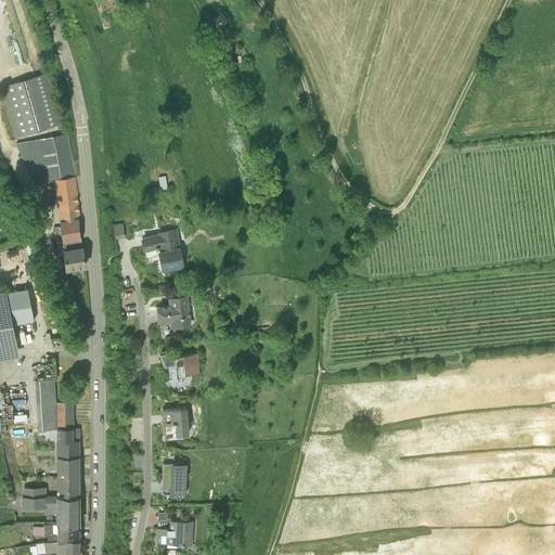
[(224,49),(234,44),(227,27),(218,31),(224,49)]
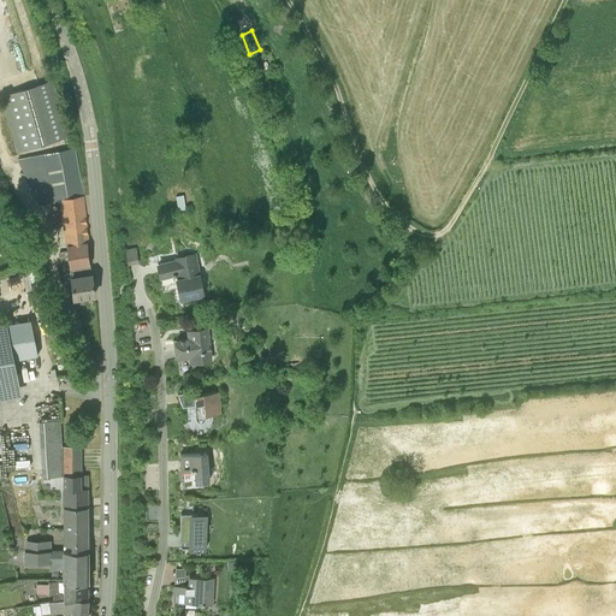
[(67,137),(55,95),(51,82),(40,84),(1,96),(18,150),(55,141),(67,137)]
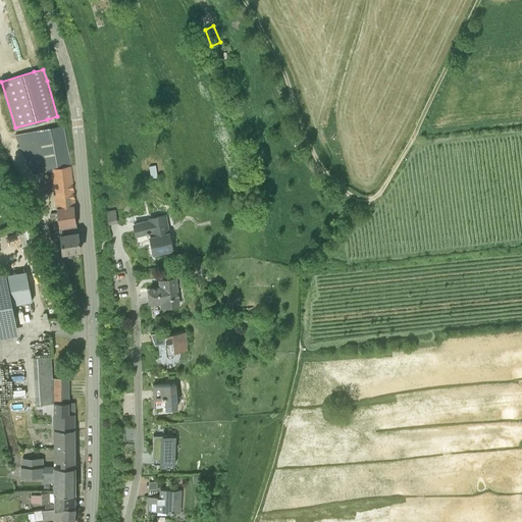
[(16,135),(34,172),(51,169),(58,219),(51,220),(53,223),(53,227),(55,237),(60,237),(62,253),(80,250),(75,215),(73,206),(75,206),(73,190),(70,166),(69,156),(67,157),(62,126),(16,135)]
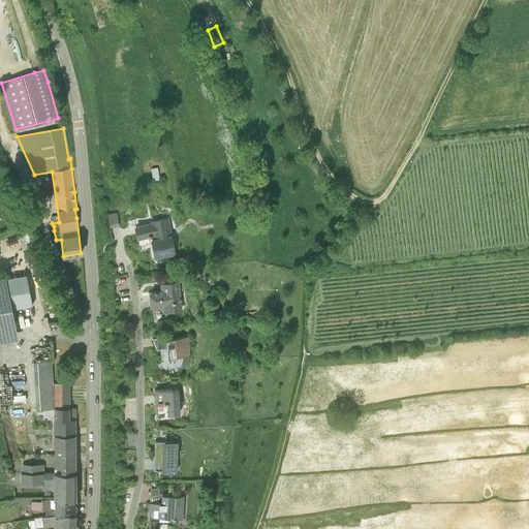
[(119,211),(110,212),(111,226),(121,225),(119,211)]
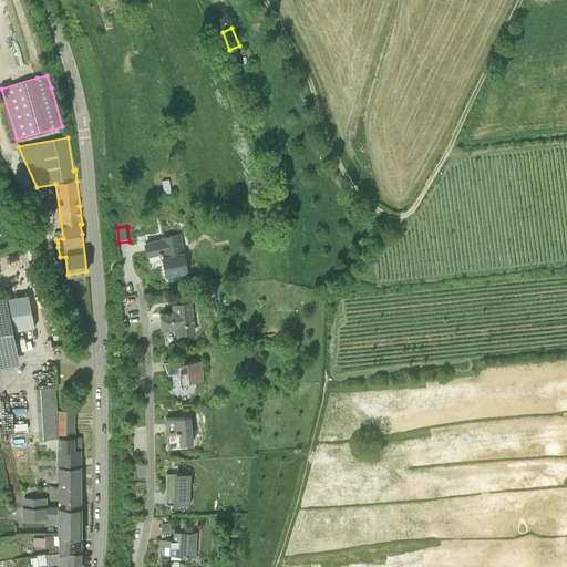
[(161,236),(161,238),(144,241),(146,256),(160,253),(160,255),(162,254),(164,267),(173,265),(175,274),(186,271),(187,271),(181,233),(161,236)]
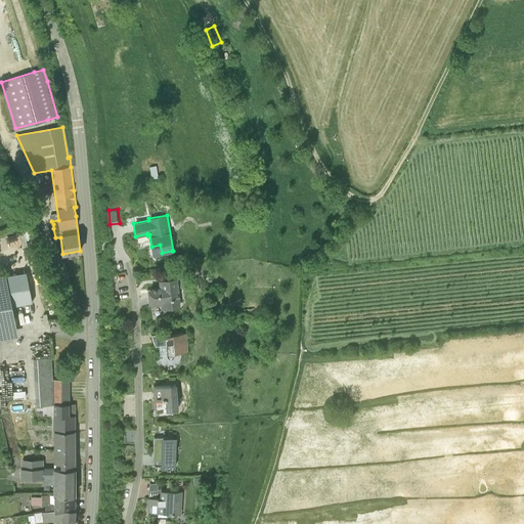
[(208,274),(207,265),(197,267),(199,275),(208,274)]
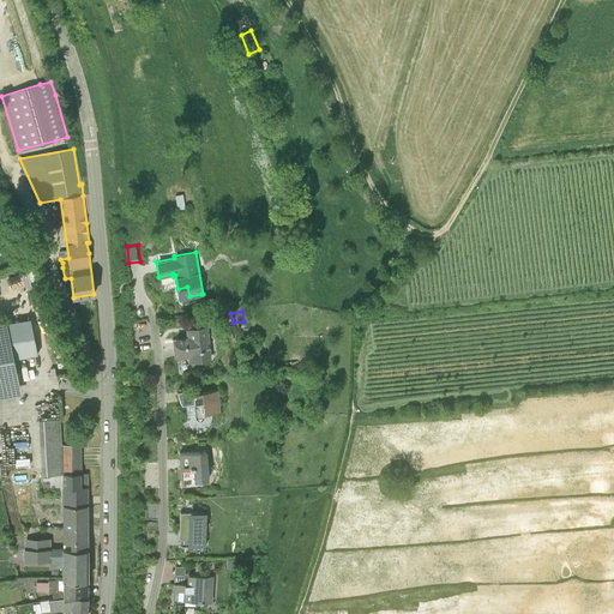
[(0,397),(20,393),(13,360),(37,355),(30,319),(6,324),(6,323),(0,324),(0,397)]
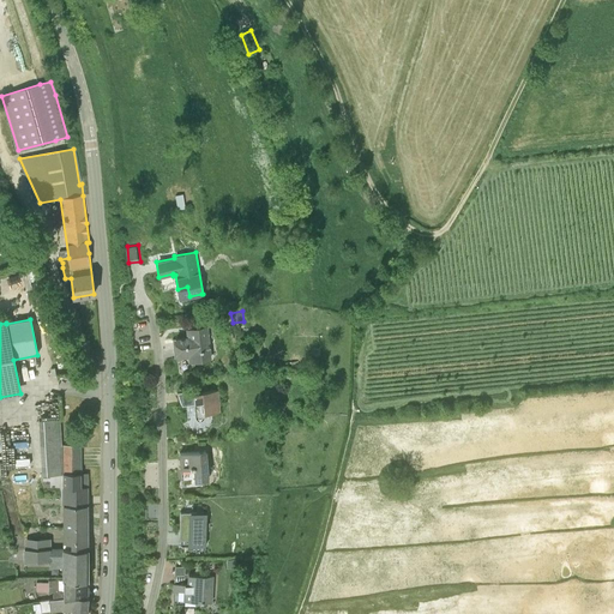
[(193,361),(210,360),(206,329),(190,330),(191,337),(175,339),(178,355),(192,353),(193,361)]
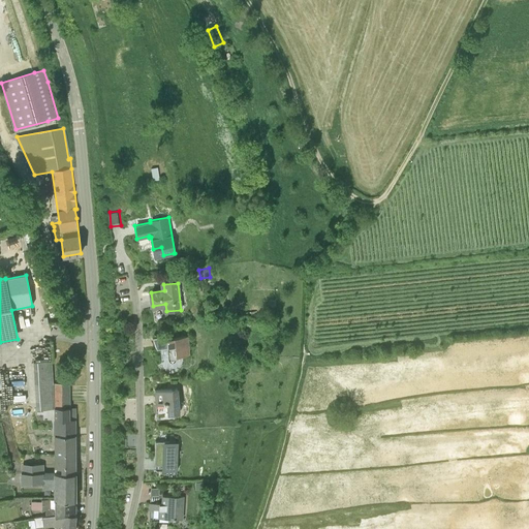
[(152,336),(156,348),(166,347),(167,359),(168,362),(170,363),(174,363),(175,362),(176,360),(176,359),(177,358),(176,355),(189,354),(188,337),(177,337),(177,335),(152,336)]
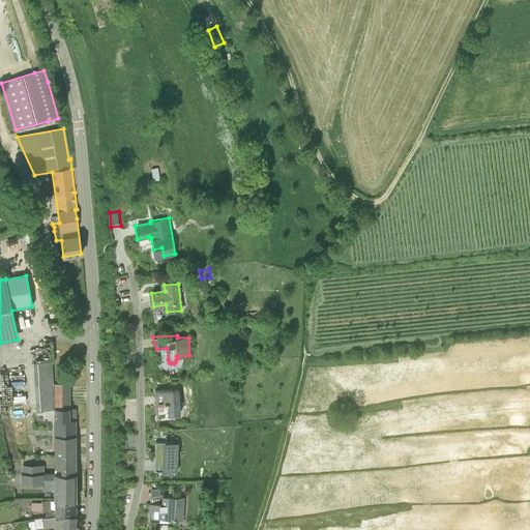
[(54,409),(54,398),(54,385),(52,361),(33,362),(36,410),(54,409)]
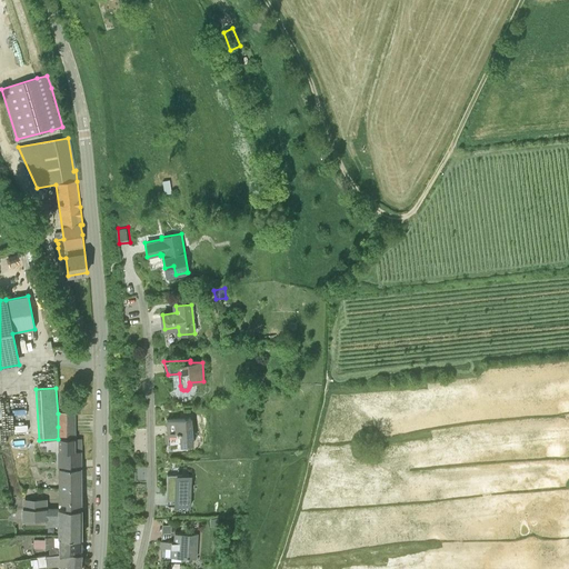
[(58,427),(75,427),(75,413),(63,413),(58,413),(58,427)]
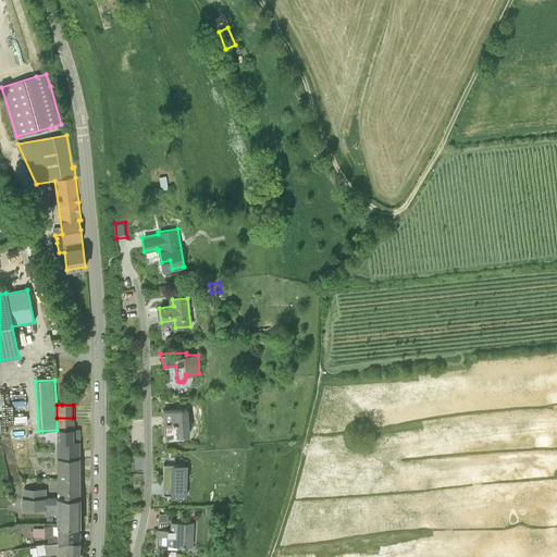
[(176,436),(189,435),(187,409),(163,411),(164,425),(176,424),(176,436)]
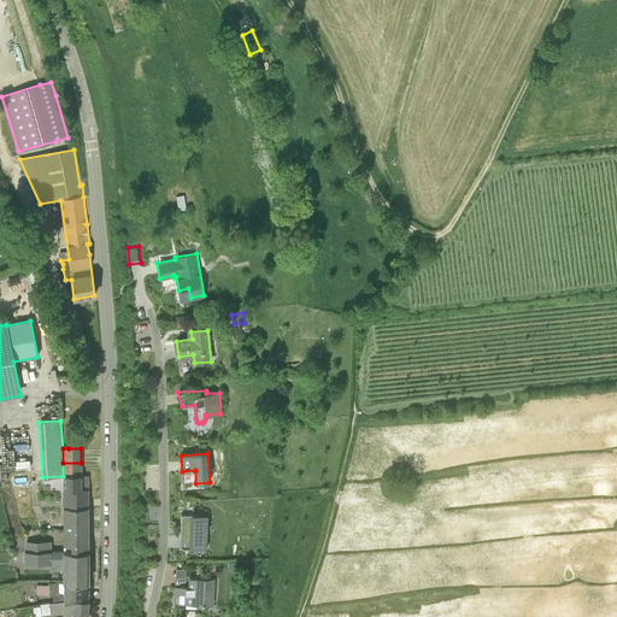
[(63,476),(81,476),(81,463),(63,463),(63,476)]
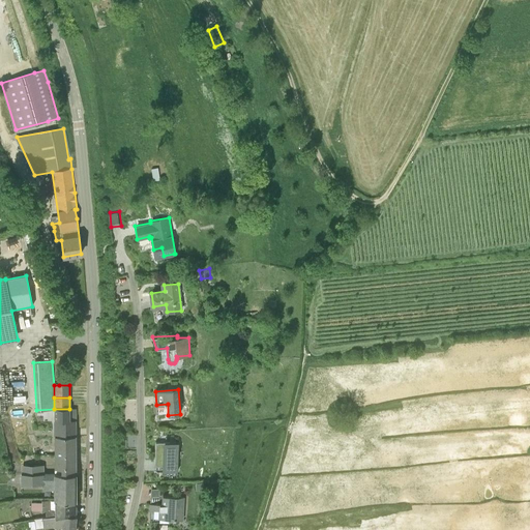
[(65,429),(76,429),(76,409),(69,409),(54,409),(54,429),(65,429)]
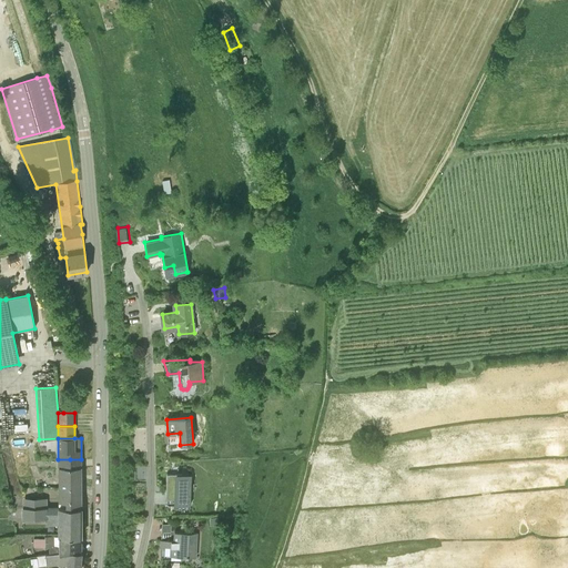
[(58,467),(58,487),(81,486),(81,466),(70,466),(58,467)]
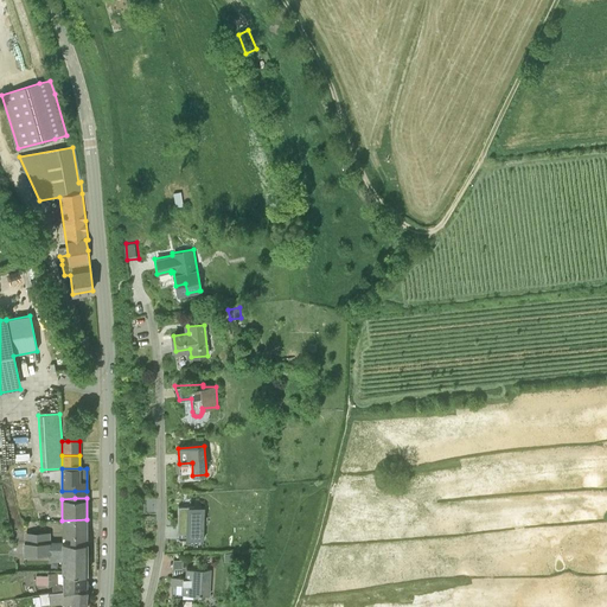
[(204,508),(190,506),(178,506),(178,521),(179,521),(179,541),(192,541),(192,538),(203,540),(204,508)]
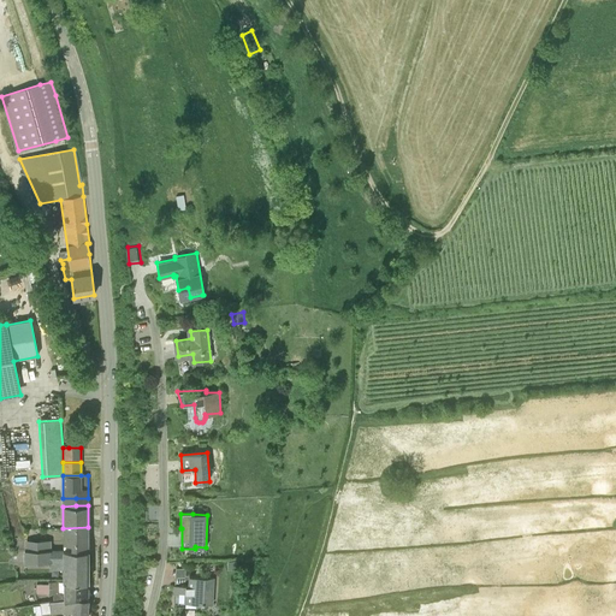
[(64,544),(71,544),(70,552),(88,552),(88,527),(63,528),(64,544)]
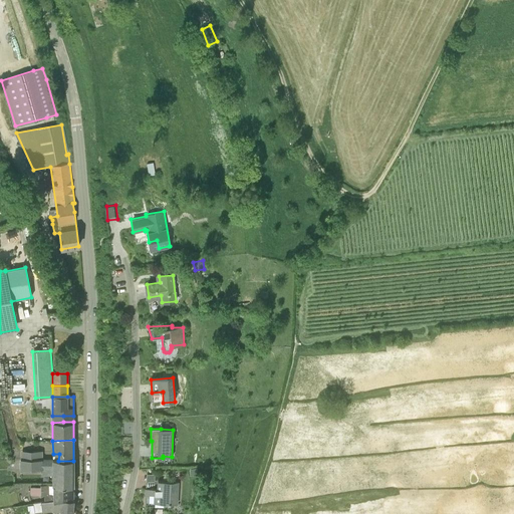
[(31,451),(31,461),(42,461),(53,461),(53,460),(53,457),(42,458),(42,451),(31,451)]
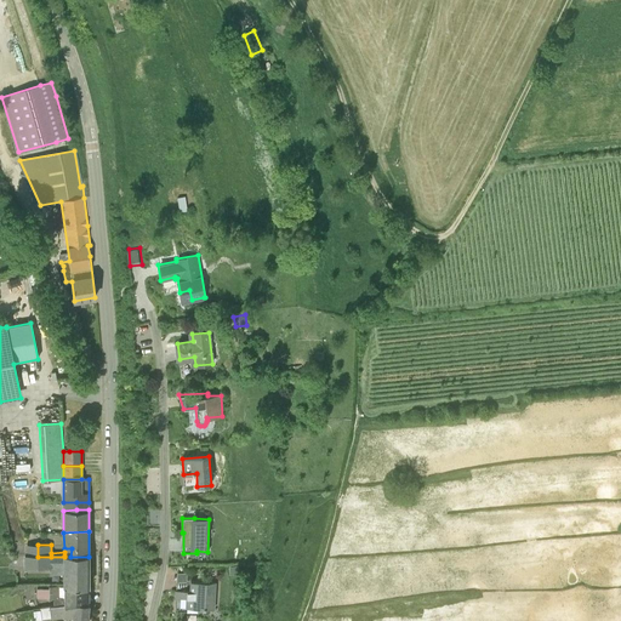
[(51,565),(51,557),(38,557),(26,557),(24,557),(24,567),(40,567),(40,565),(51,565)]
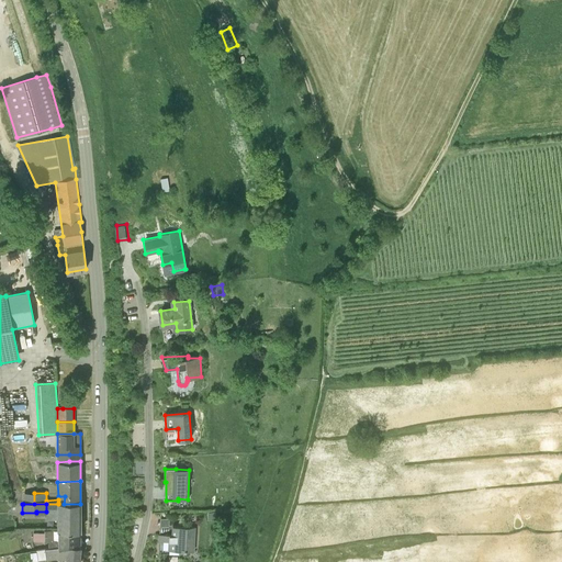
[(58,504),(46,504),(46,512),(46,516),(57,516),(57,530),(58,530),(80,530),(80,504),(64,504),(58,504)]
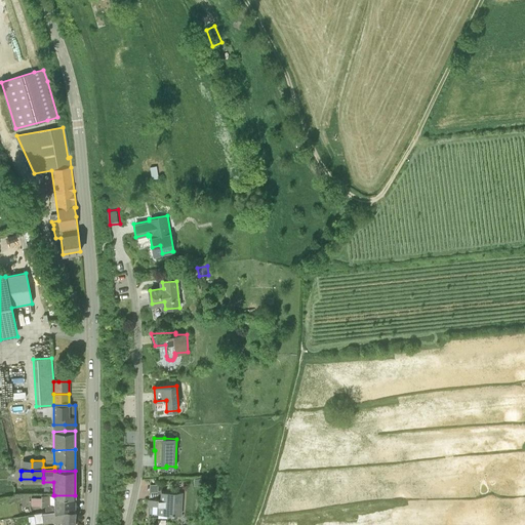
[(183,493),(171,492),(161,491),(161,499),(149,499),(148,518),(158,518),(158,514),(182,515),(183,493)]
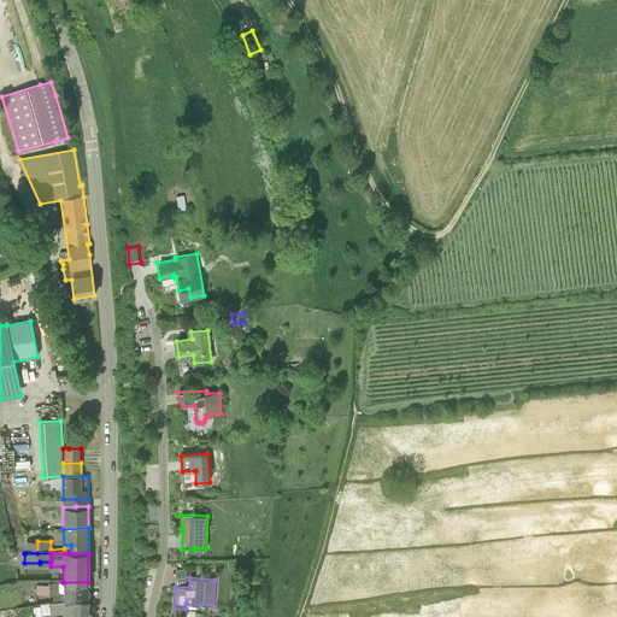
[(88,582),(64,582),(63,594),(58,594),(58,582),(48,582),(48,585),(36,586),(36,594),(53,594),(53,601),(68,600),(88,600),(88,582)]
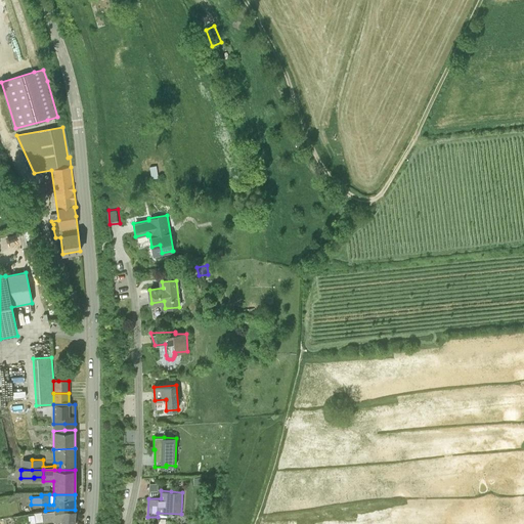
[(45,511),(45,512),(34,513),(34,515),(28,516),(29,523),(43,521),(44,522),(61,519),(61,523),(73,523),(75,510),(57,510),(45,511)]
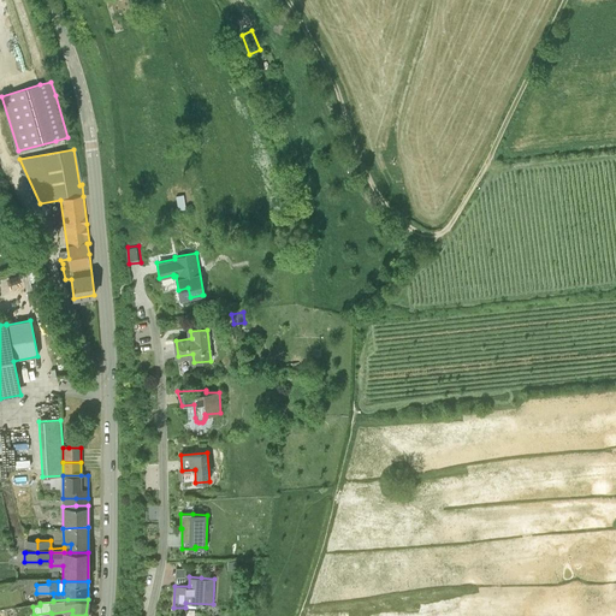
All buildings are outlined.
